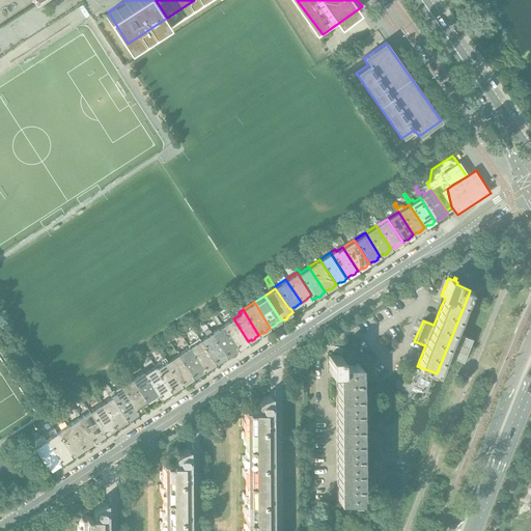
[(221,324),(213,312),(212,313),(214,318),(219,325),(221,324)]
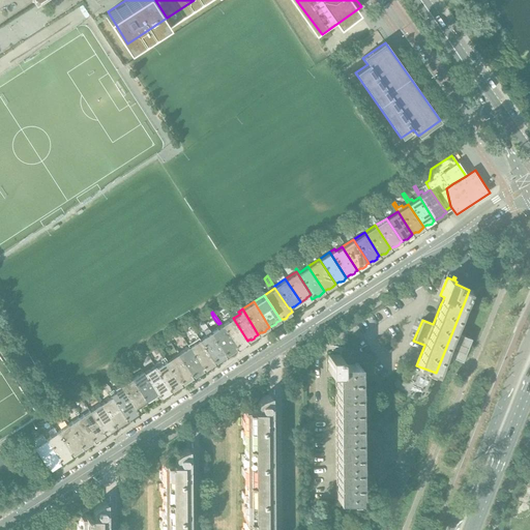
[(247,341),(233,318),(222,325),(236,348),(238,347),(240,347),(242,345),(243,344),(247,341)]
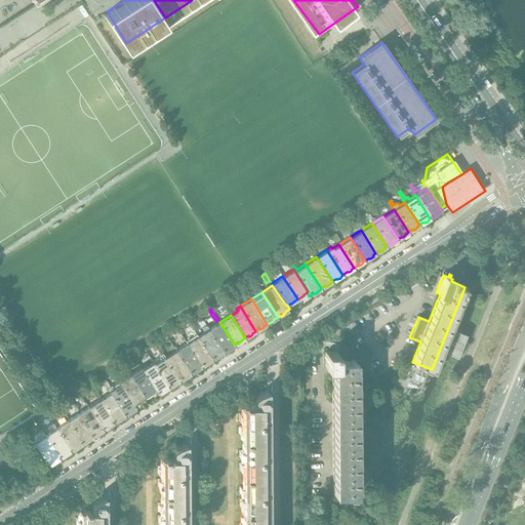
[(234,345),(219,322),(208,329),(223,352),(225,351),(227,351),(230,349),(231,348),(234,345)]
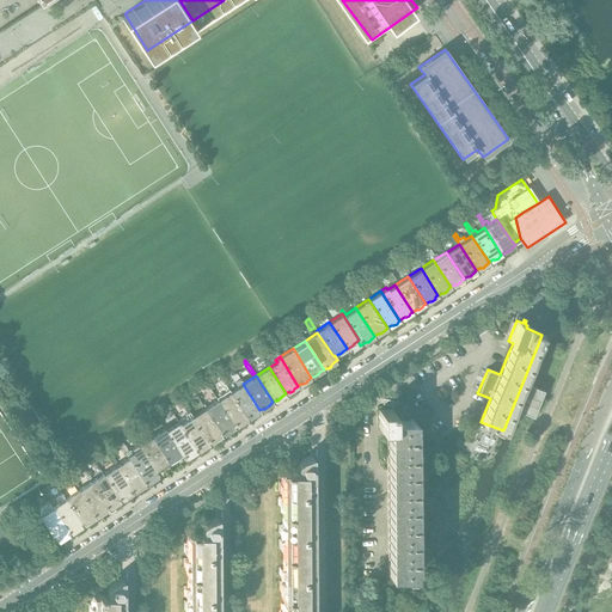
[(248,418),(231,392),(222,379),(218,381),(222,389),(224,387),(226,391),(225,392),(226,395),(218,401),(234,427),(237,426),(239,426),(243,423),(244,421),(248,418)]
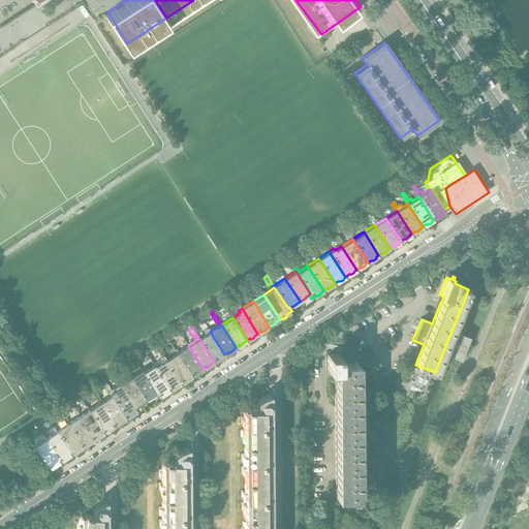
[(224,354),(210,332),(208,329),(204,332),(206,335),(199,339),(214,362),(216,361),(218,361),(220,359),(221,356),(224,354)]
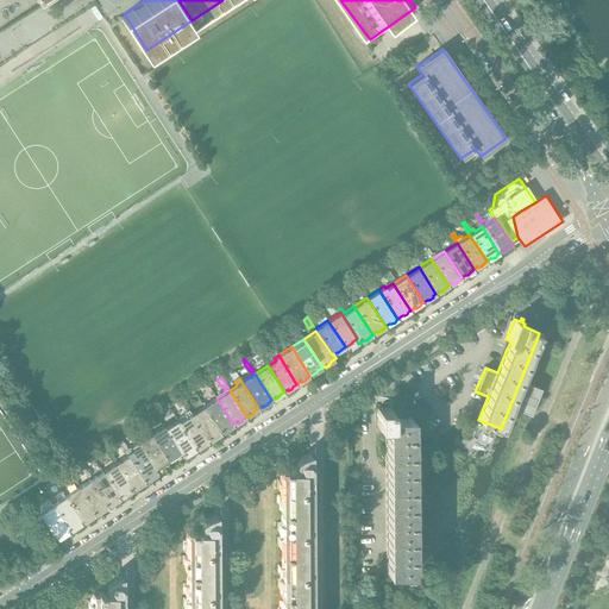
[(233,425),(217,399),(205,407),(221,433),(223,432),(225,432),(228,429),(230,427),(233,425)]
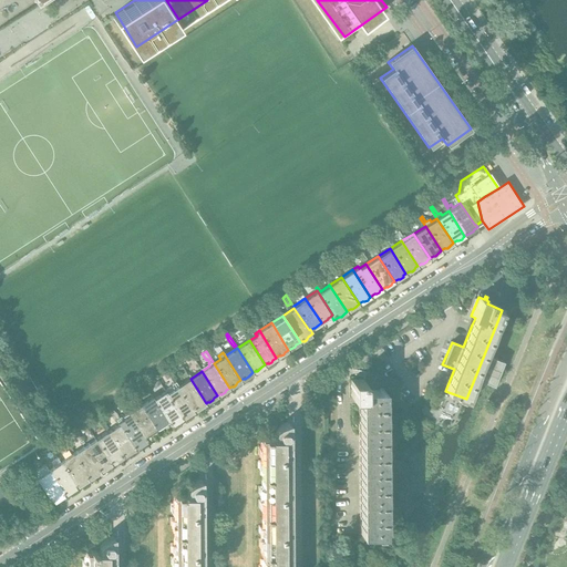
[(384,526),(383,389),(378,389),(378,373),(368,373),(369,380),(350,380),(350,397),(359,397),(359,534),(360,534),(360,533),(382,533),(382,526),(384,526)]
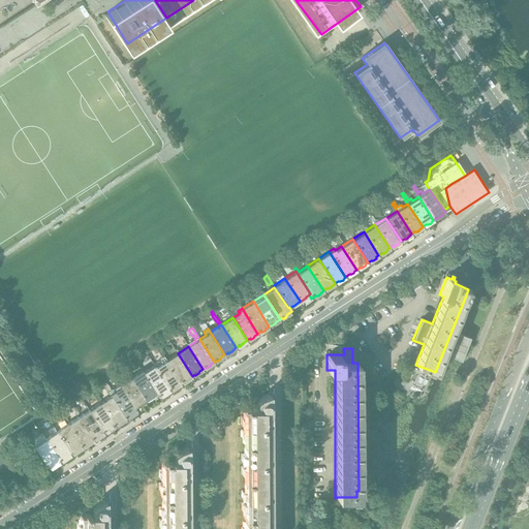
[(181,383),(166,361),(160,351),(158,352),(162,359),(160,360),(161,361),(154,366),(169,391),(172,389),(174,389),(177,387),(178,385),(181,383)]
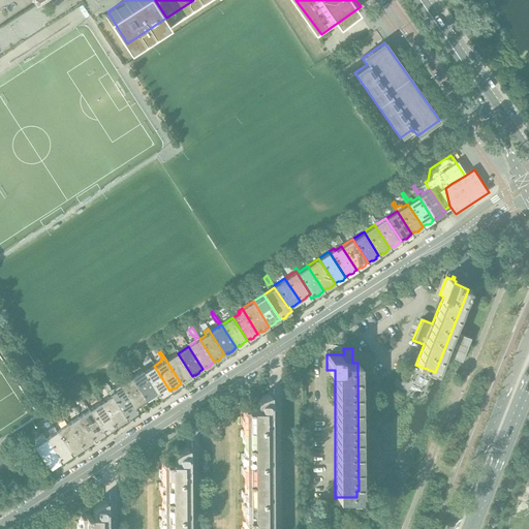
[(192,376),(178,353),(166,361),(181,383),(183,382),(185,381),(187,380),(188,378),(192,376)]
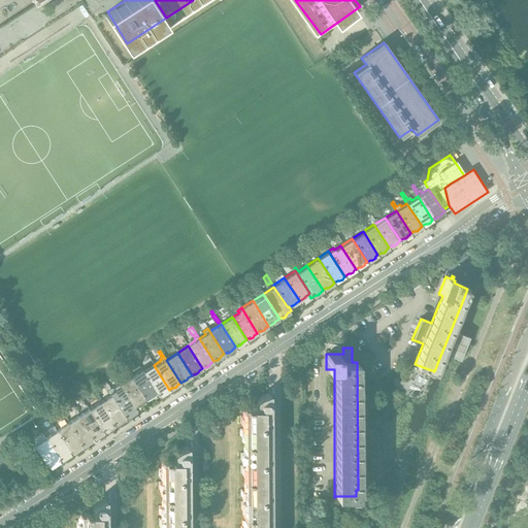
[(169,390),(154,365),(143,372),(156,393),(158,397),(160,395),(162,395),(165,394),(166,392),(169,390)]
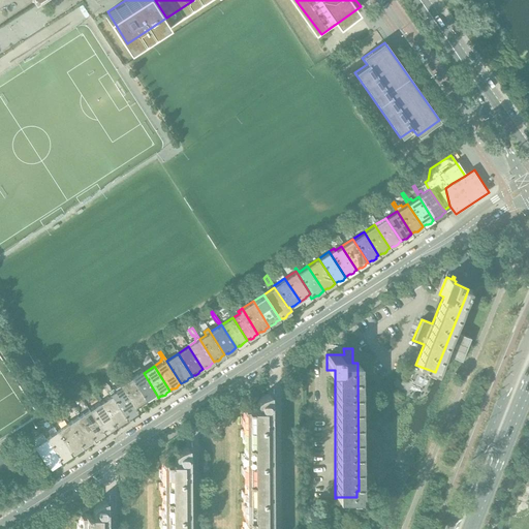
[(156,394),(144,373),(142,371),(131,378),(145,401),(146,400),(146,401),(152,397),(152,396),(153,396),(156,394)]
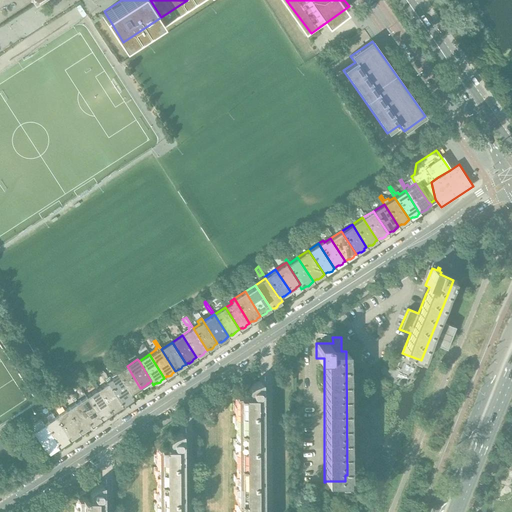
[(140,388),(127,366),(116,373),(117,374),(130,394),(133,392),(134,392),(135,392),(140,389),(140,388)]
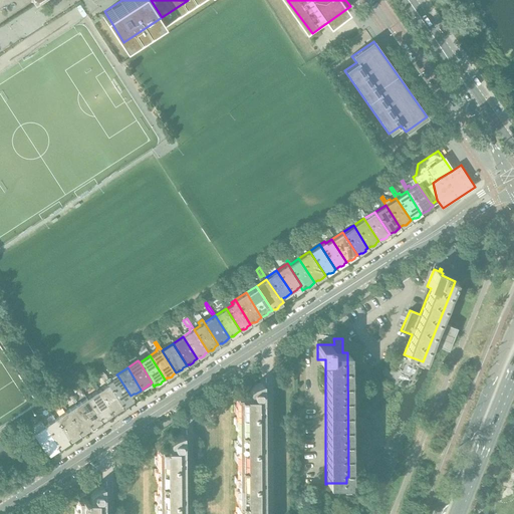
[(131,396),(117,375),(106,382),(107,384),(122,407),(125,405),(127,405),(131,403),(131,401),(133,400),(131,396)]
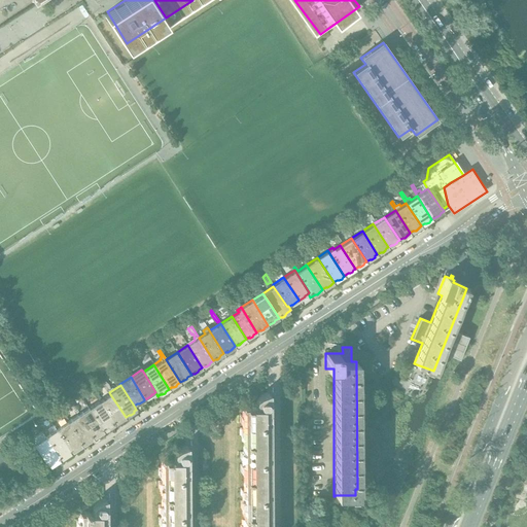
[(269,526),(268,408),(268,392),(260,395),(257,396),(255,398),(254,400),(254,401),(254,407),(242,407),(242,408),(243,408),(243,464),(243,526),(269,526)]
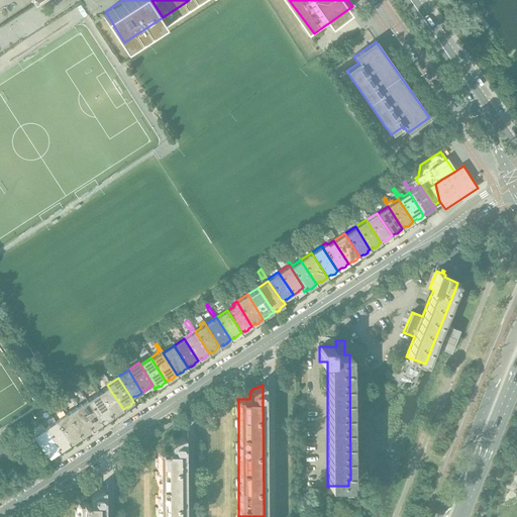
[(123,409),(108,387),(98,394),(112,416),(115,414),(117,414),(120,412),(121,410),(123,409)]
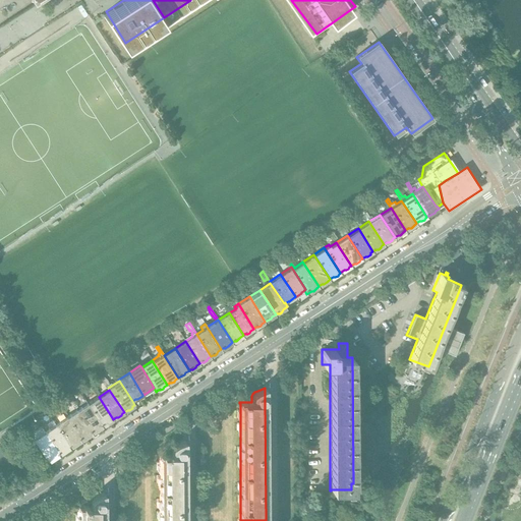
[(113,419),(99,397),(88,404),(102,426),(106,424),(108,424),(110,422),(111,420),(113,419)]
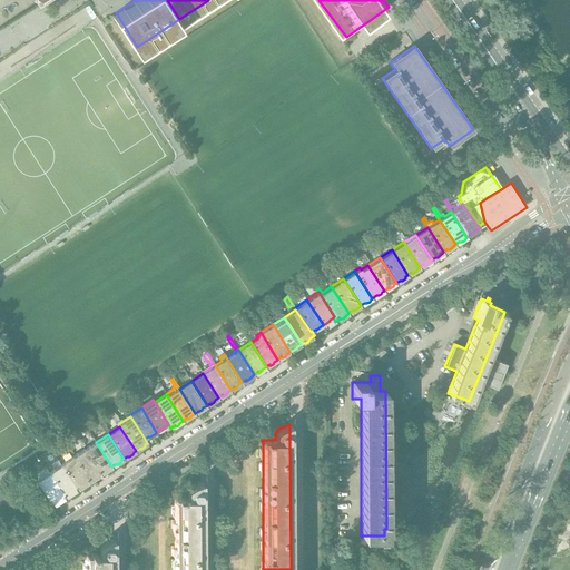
[(111,467),(96,442),(84,450),(100,474),(104,472),(106,471),(109,470),(109,468),(111,467)]
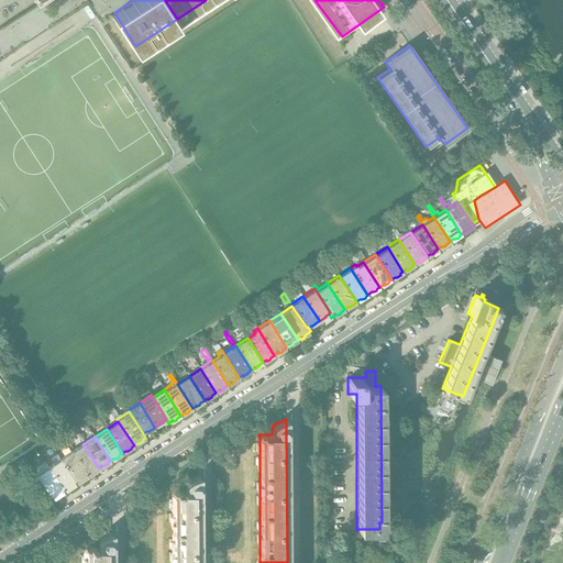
[(99,468),(83,444),(72,452),(87,476),(90,473),(92,473),(96,472),(97,470),(99,468)]
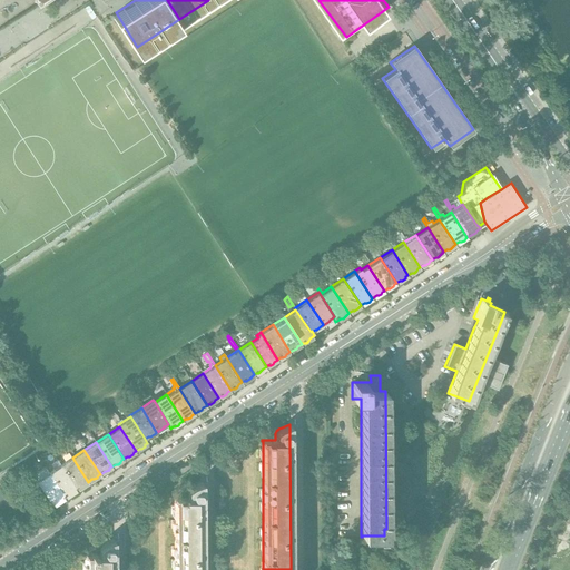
[(76,490),(60,464),(59,462),(62,460),(57,452),(53,454),(57,460),(50,464),(53,469),(48,473),(65,497),(68,494),(70,494),(74,492),(75,491),(76,490)]
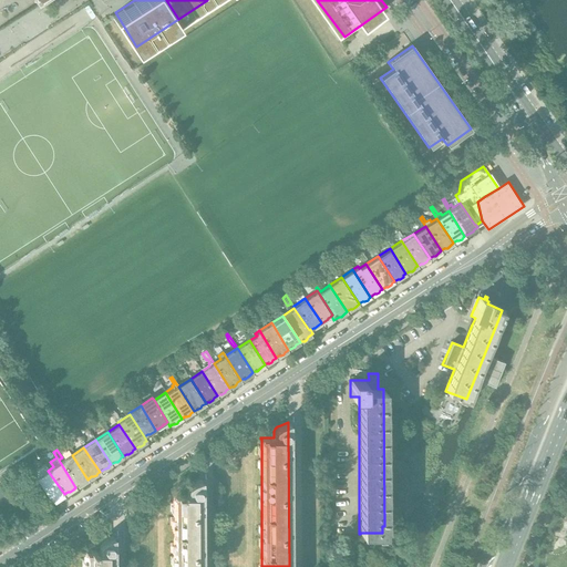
[(50,465),(43,455),(40,456),(41,459),(47,467),(50,465)]
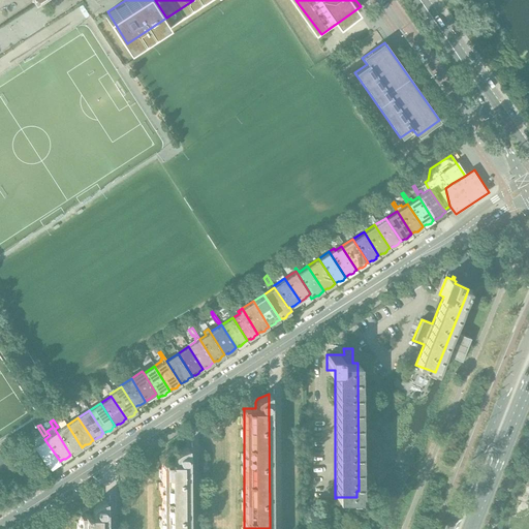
[(82,447),(67,425),(56,431),(70,455),(74,452),(76,452),(79,450),(80,448),(82,447)]
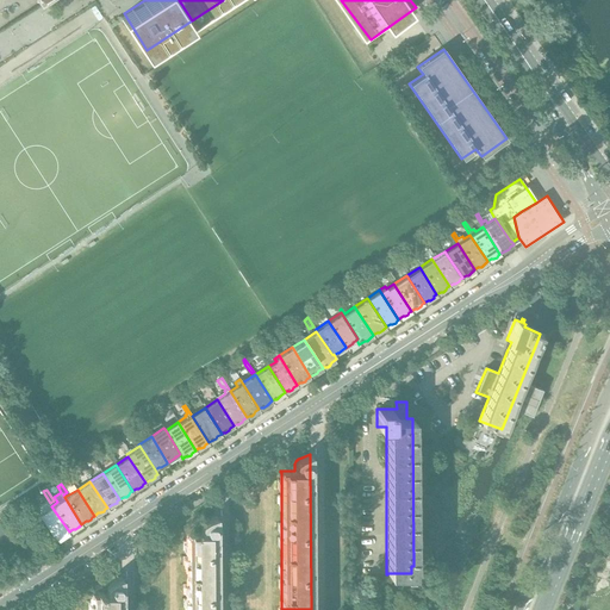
[(69,531),(51,506),(39,515),(56,541),(60,537),(62,537),(66,536),(67,534),(69,531)]
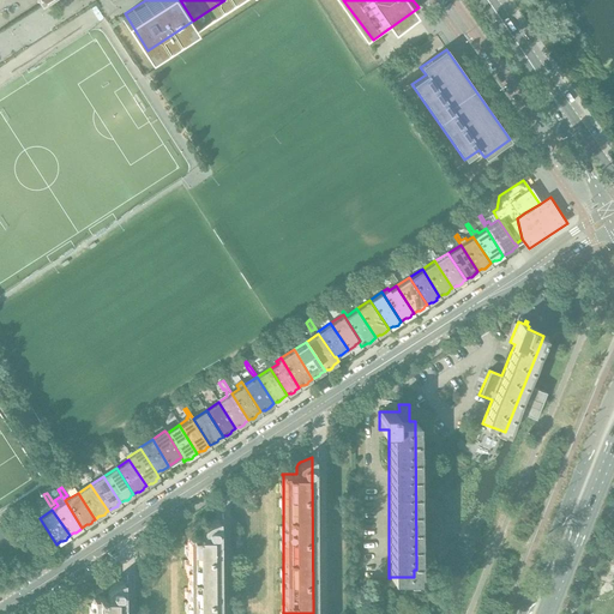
[(217,613),(217,536),(217,519),(208,522),(205,524),(203,527),(202,528),(202,529),(202,535),(187,536),(187,613),(217,613)]
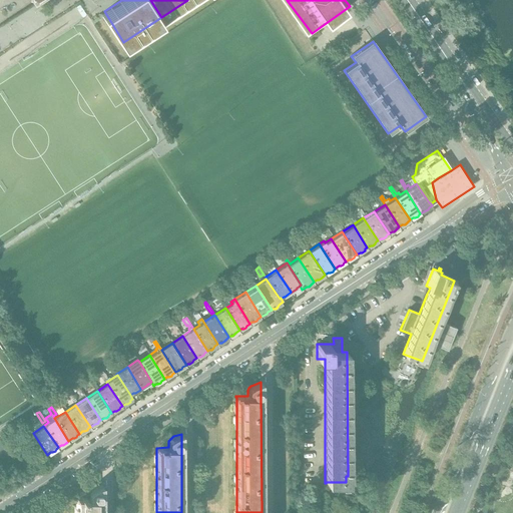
[(0,464),(10,458),(12,456),(12,457),(13,457),(2,439),(1,440),(0,440),(0,464)]
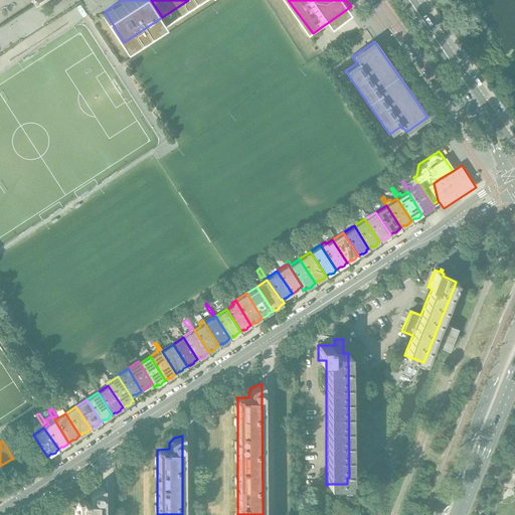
[(102,514),(103,501),(102,487),(95,490),(92,491),(91,493),(90,494),(89,496),(89,501),(86,501),(86,499),(80,499),(80,501),(77,501),(77,502),(77,514),(102,514)]
